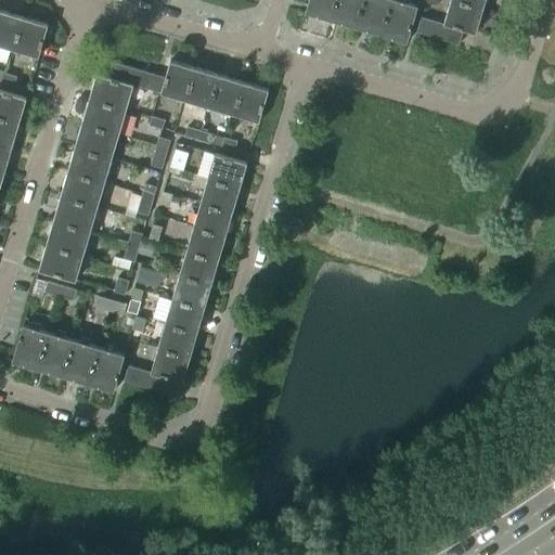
[(308,0),(305,13),(332,21),(337,0),(308,0)]
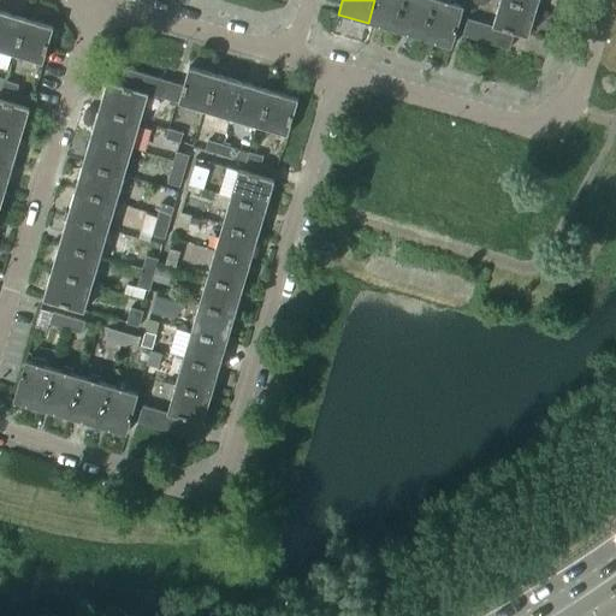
[(374,0),(368,23),(396,31),(404,0),(374,0)]
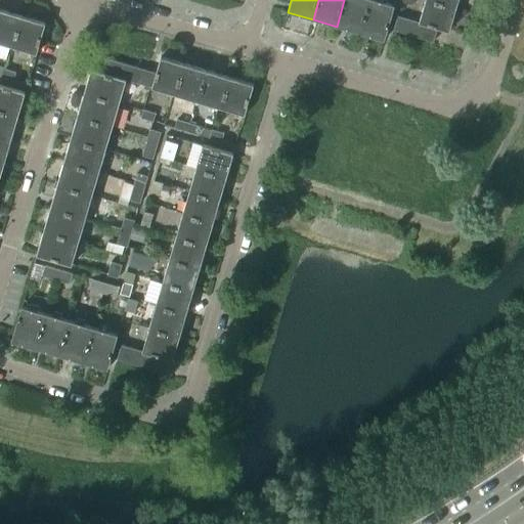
[(344,0),(337,27),(360,33),(369,0),(344,0)]
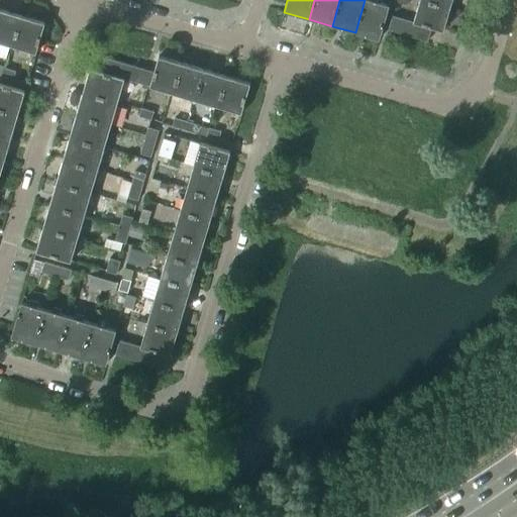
[(370,0),(365,0),(355,32),(379,39),(384,20),(389,5),(370,0)]
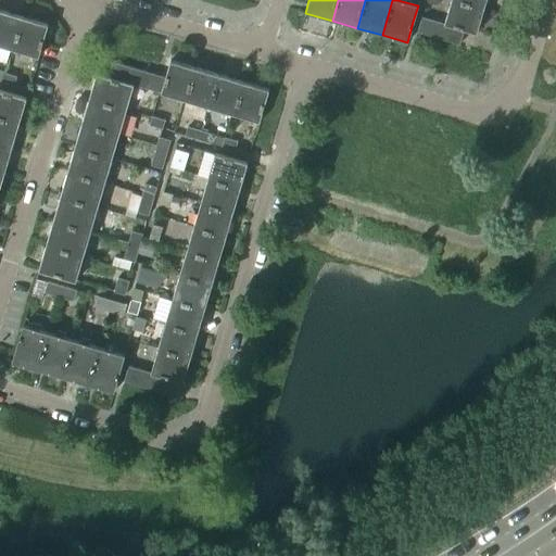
[(451,0),(444,24),(464,29),(476,34),(483,9),(453,0),(451,0)]
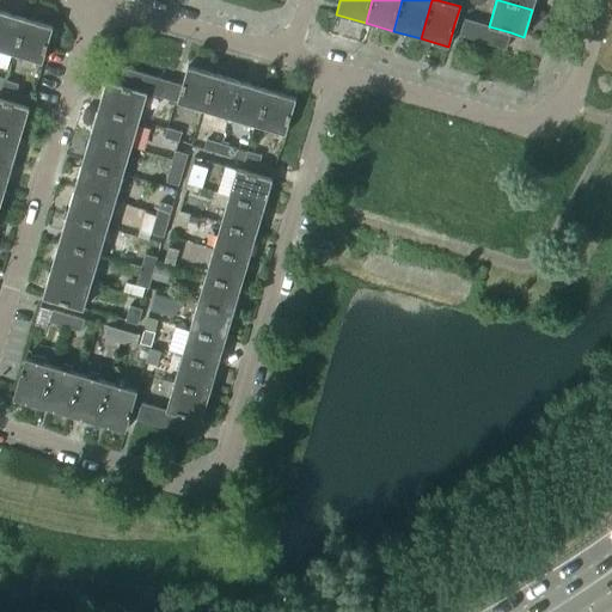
[(499,0),(532,10),(534,0),(499,0)]
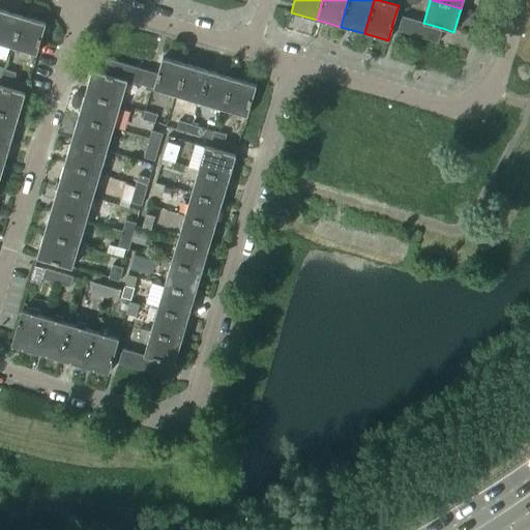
[(19,16),(0,10),(0,43),(9,47),(19,16)]
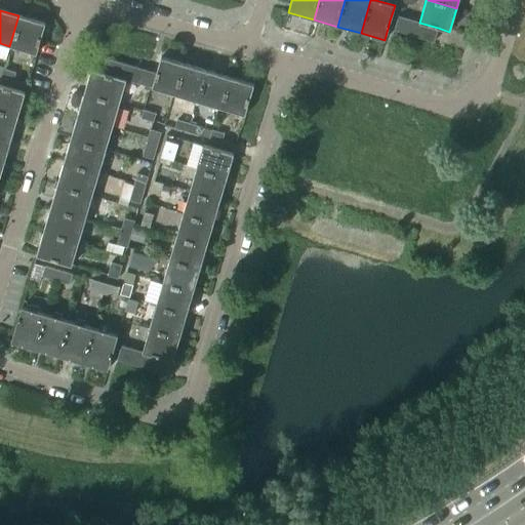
[(45,24),(18,15),(9,46),(36,54),(45,24)]
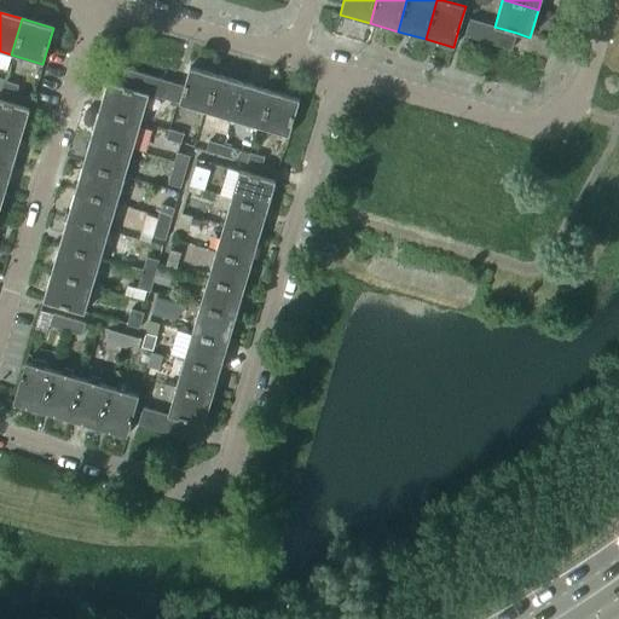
[(464,36),(480,40),(485,24),(469,19),(464,36)]
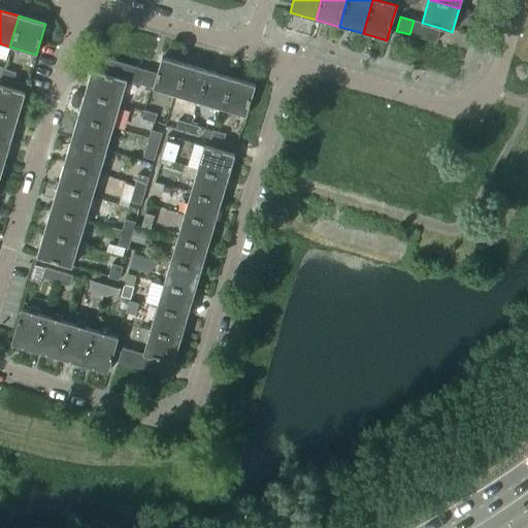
[(414,21),(409,34),(436,42),(440,28),(422,23),(414,21)]
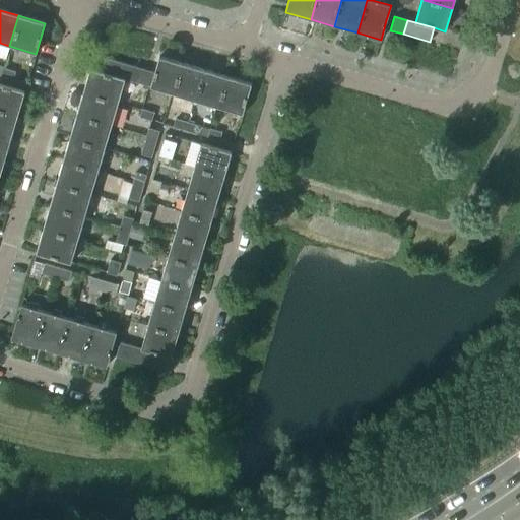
[(154,72),(152,72),(148,86),(171,93),(180,63),(158,57),(154,72)]
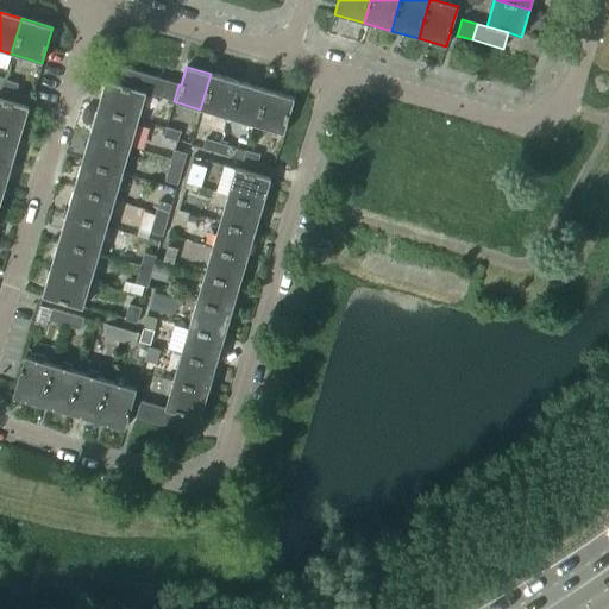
[(118,85),(145,93),(149,94),(154,77),(123,68),(118,85)]
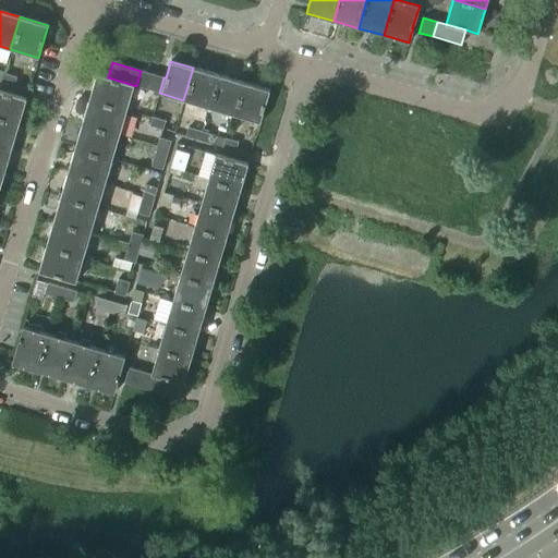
[(217,75),(193,68),(183,100),(207,107),(217,75)]
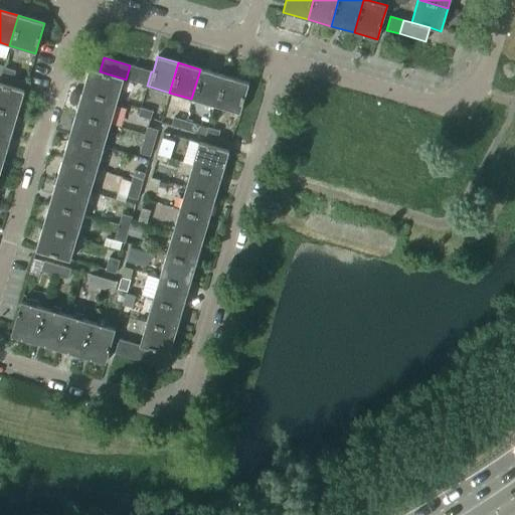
[(151,71),(130,65),(126,79),(147,86),(151,71)]
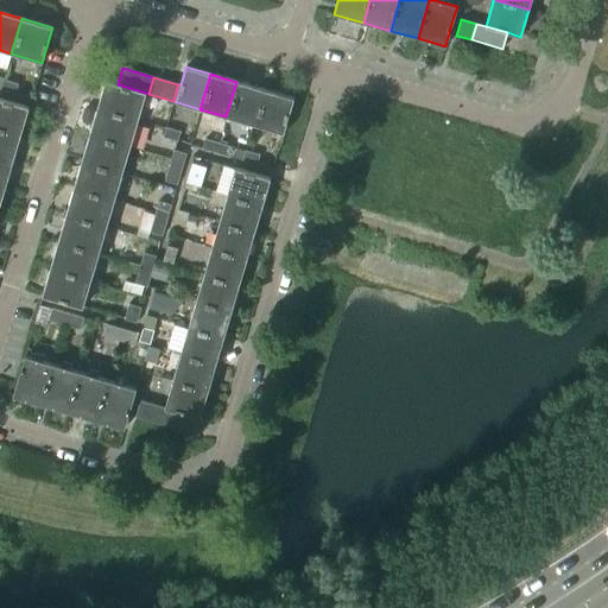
[(4,80),(0,89),(14,94),(18,84),(4,80)]
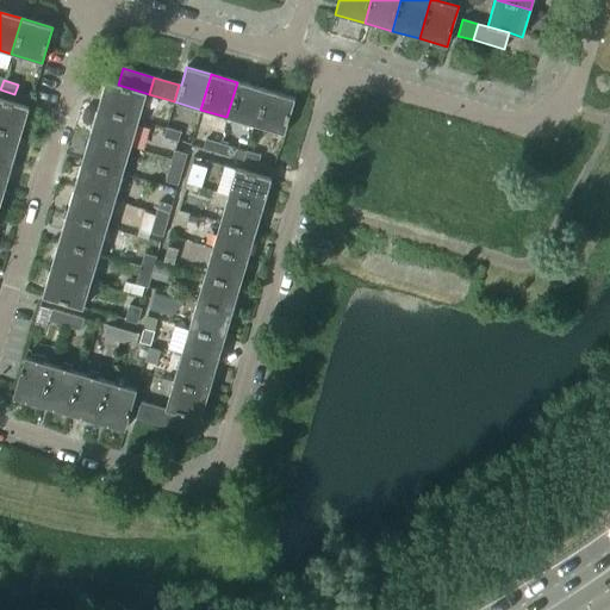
[(105,81),(98,109),(138,120),(145,93),(118,85),(105,81)]
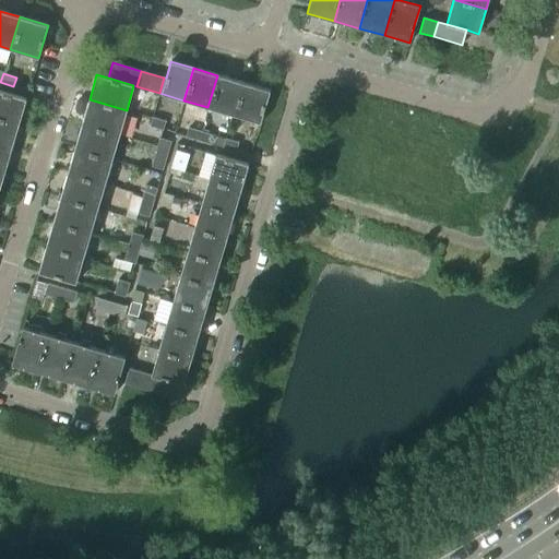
[(242,82),(217,75),(207,107),(233,115),(242,82)]
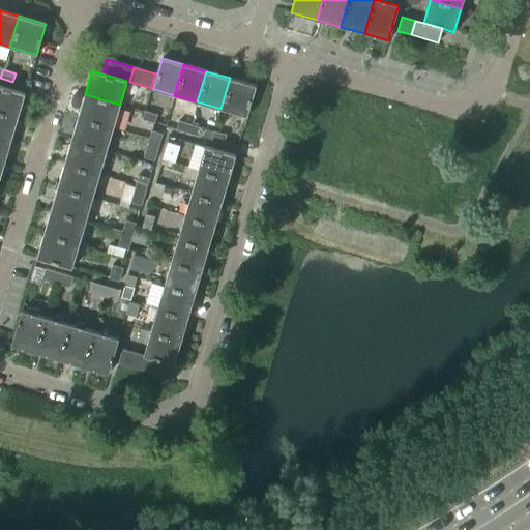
[(256,86),(230,78),(221,109),(246,116),(256,86)]
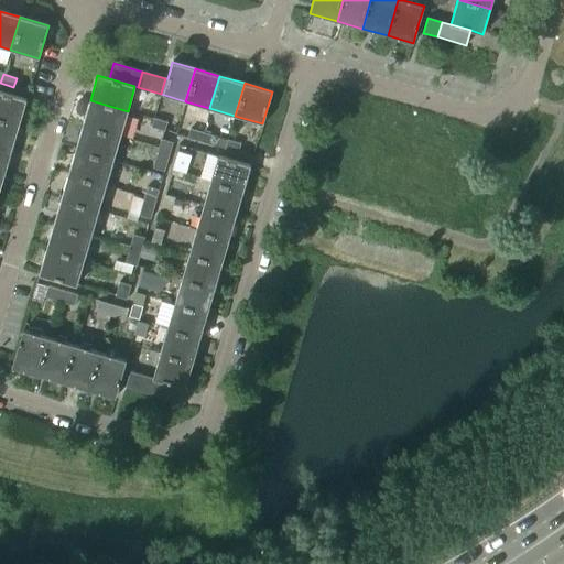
[(0,91),(0,119),(19,125),(25,99),(11,95),(0,91)]
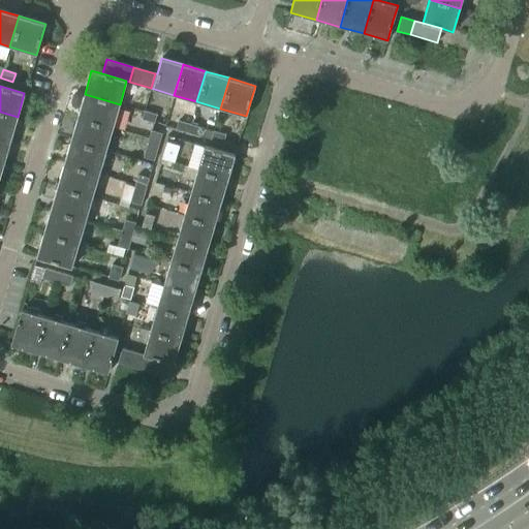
[(85,94),(78,117),(113,128),(120,104),(85,94)]
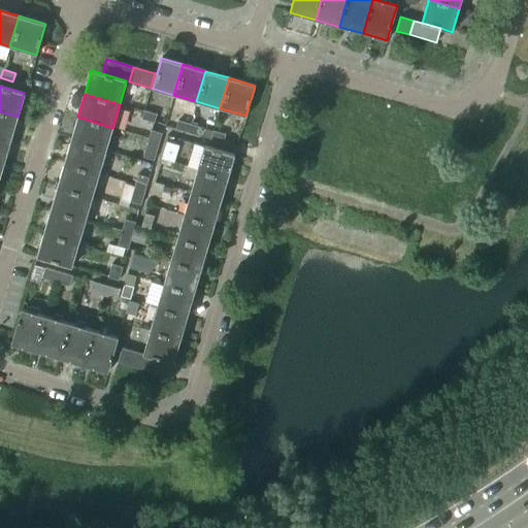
[(0,111),(0,136),(10,140),(18,117),(0,111)]
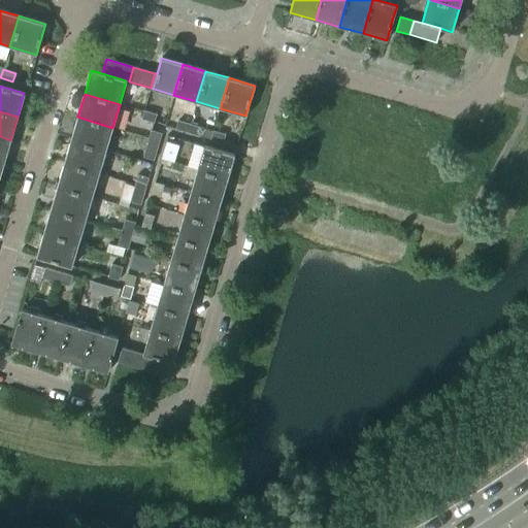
[(141,120),(154,123),(156,114),(143,111),(141,120)]
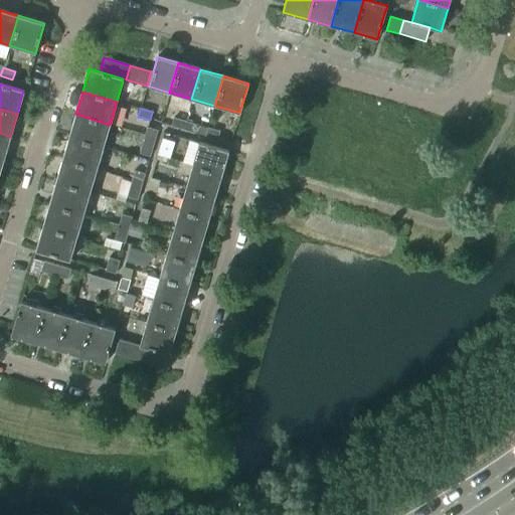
[(75,114),(68,137),(103,147),(110,125),(75,114)]
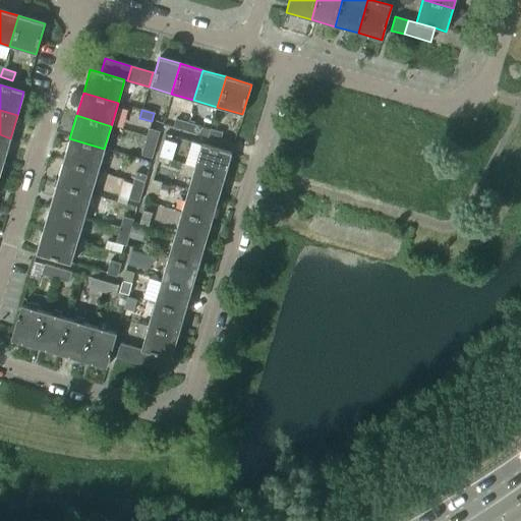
[(173,127),(185,130),(187,122),(175,119),(173,127)]
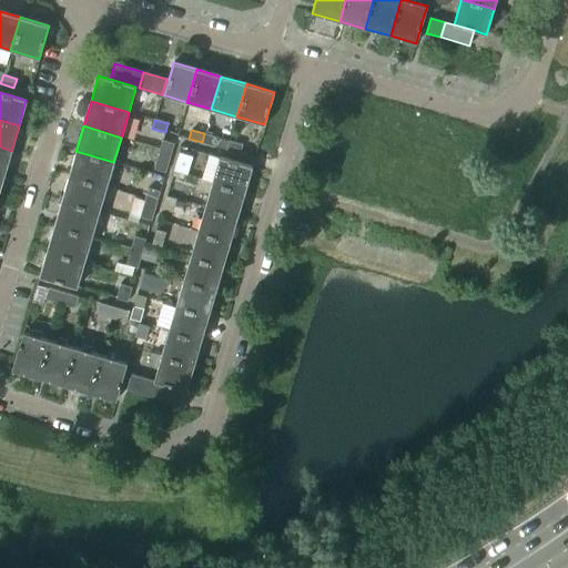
[(204,133),(202,142),(215,146),(217,138),(204,133)]
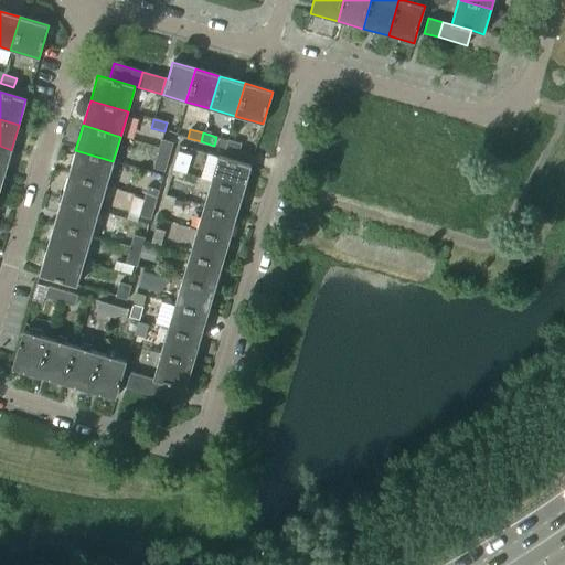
[(161,139),(157,153),(169,157),(172,142),(161,139)]
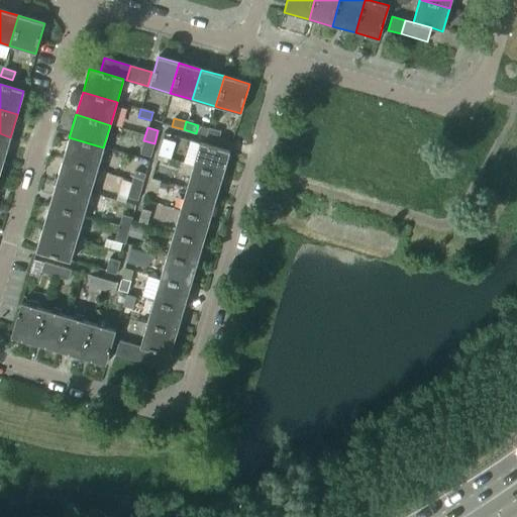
[(206,136),(218,140),(220,131),(208,128),(206,136)]
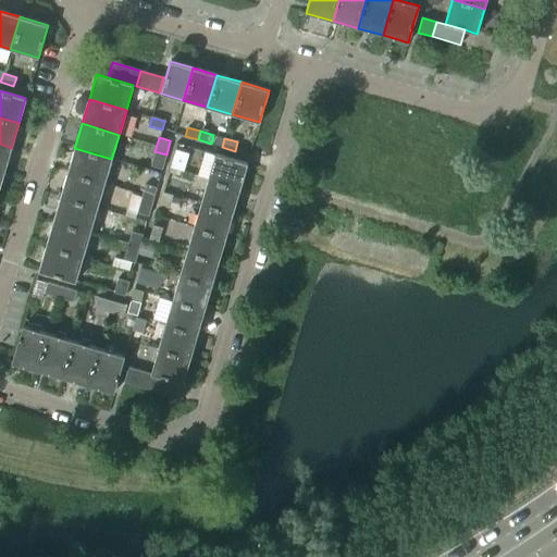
[(0,144),(0,171),(4,172),(11,148),(0,144)]
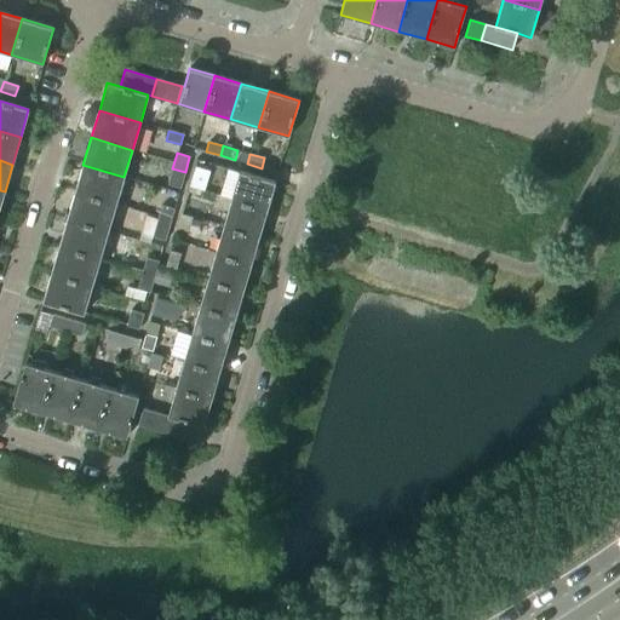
[(82,165),(75,191),(116,205),(124,177),(82,165)]
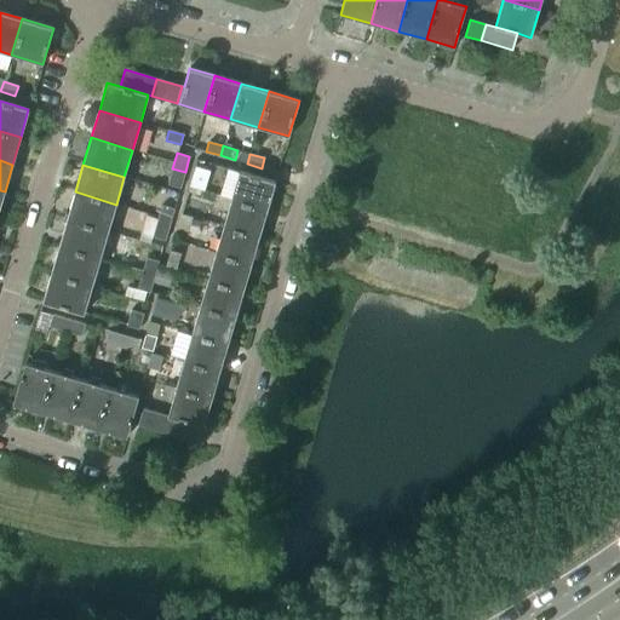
[(189,187),(204,190),(210,171),(195,167),(189,187)]
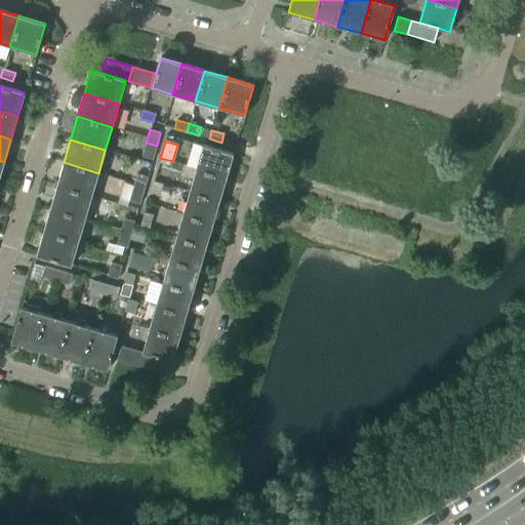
[(157,146),(146,143),(142,156),(153,159),(157,146)]
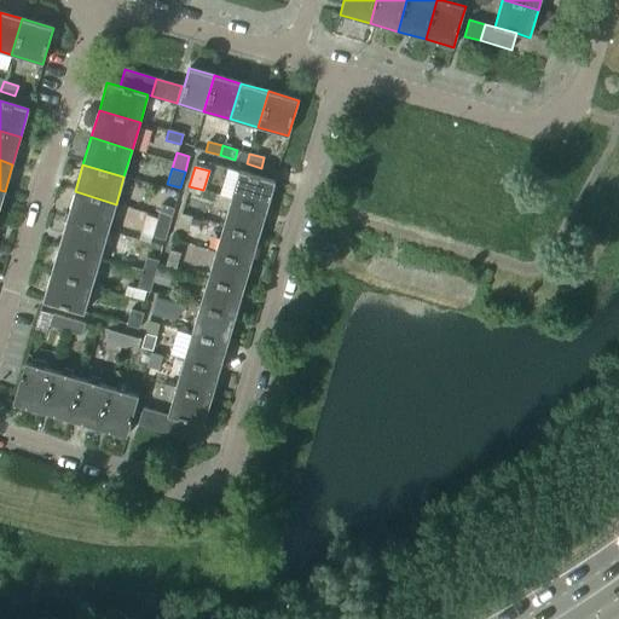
[(239,171),(231,200),(267,209),(275,181),(259,177),(239,171)]
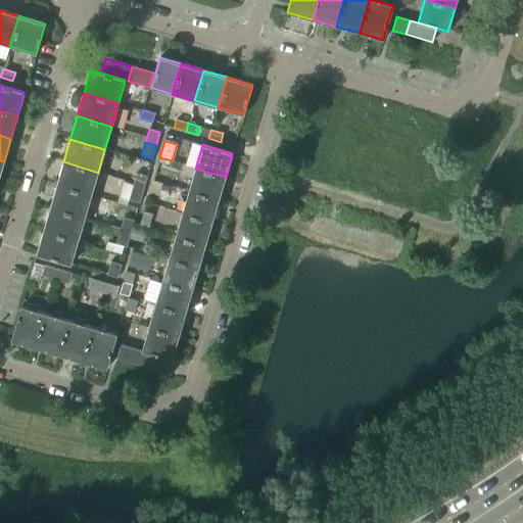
[(63,161),(56,185),(91,196),(98,173),(63,161)]
